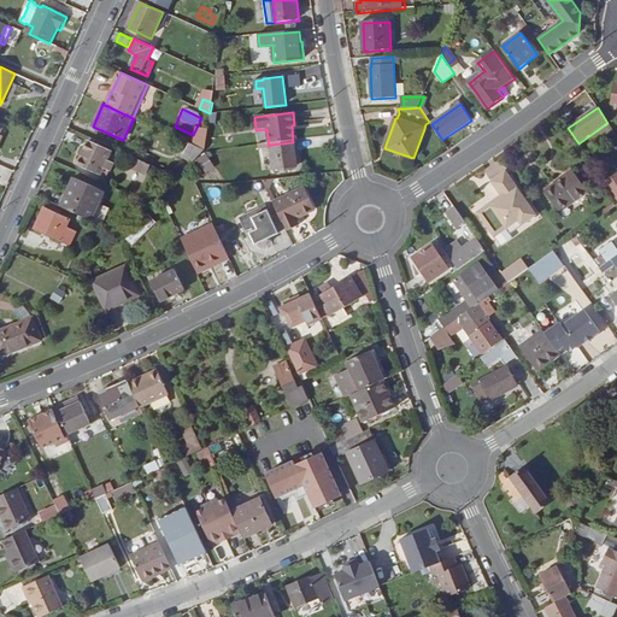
[(109,160),(112,151),(89,141),(78,165),(101,176),(105,169),(111,171),(116,164),(109,160)]
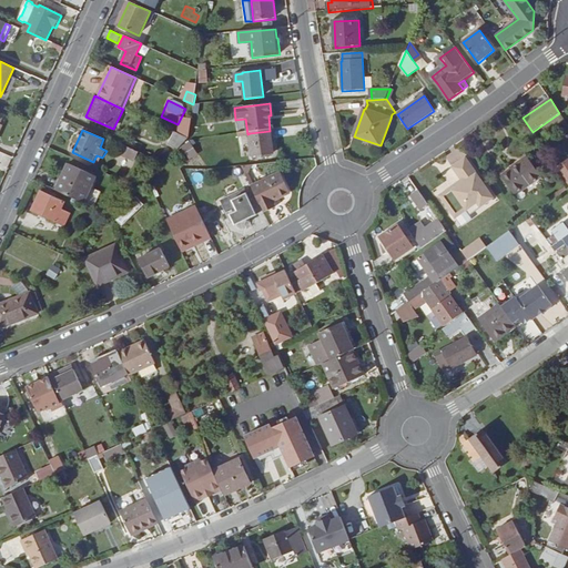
[(274,153),(270,131),(250,133),(252,156),(274,153)]
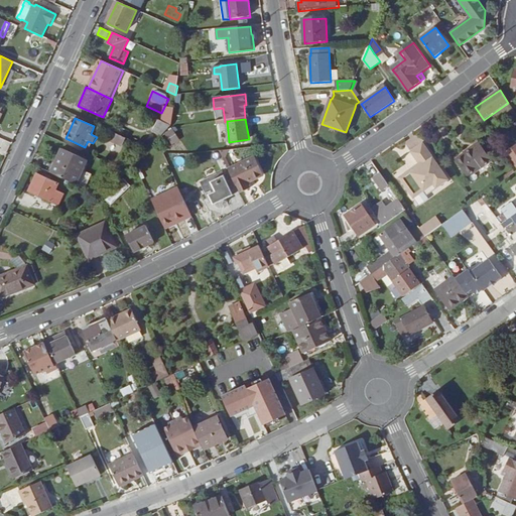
[(171,126),(159,120),(154,131),(162,135),(171,127),(171,126)]
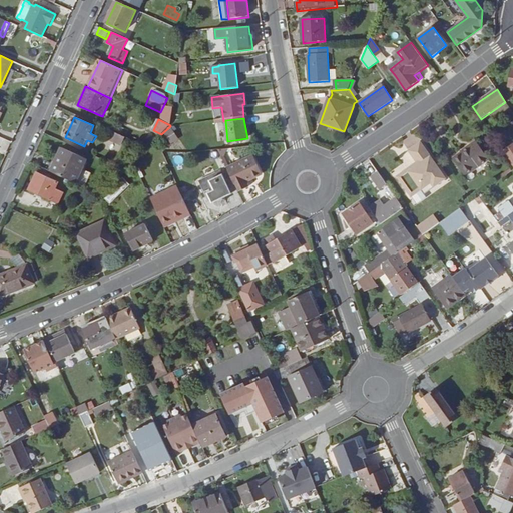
[(125,137),(113,132),(109,140),(121,145),(125,137)]
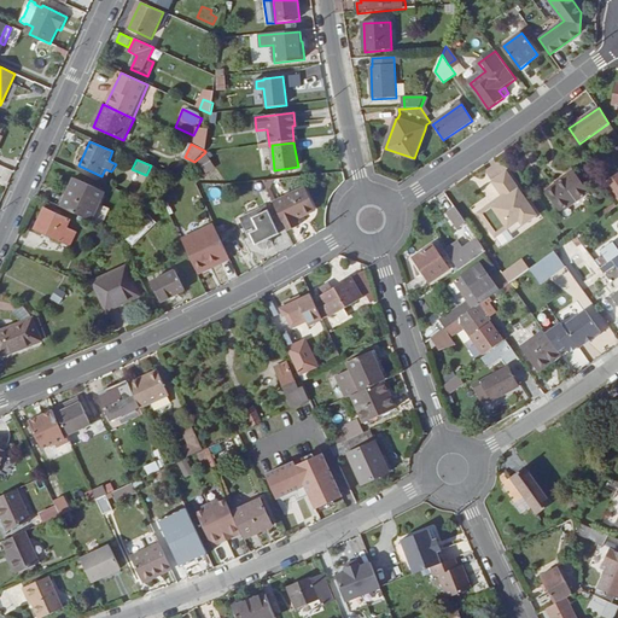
[(512,233),(537,215),(506,172),(493,181),(502,196),(505,198),(493,207),(490,204),(478,213),(495,237),(508,228),(512,233)]
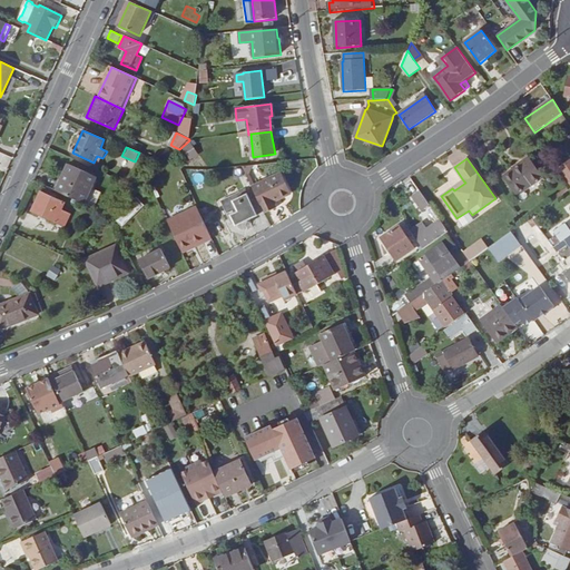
[(542,178),(529,158),(503,176),(517,196),(542,178)]
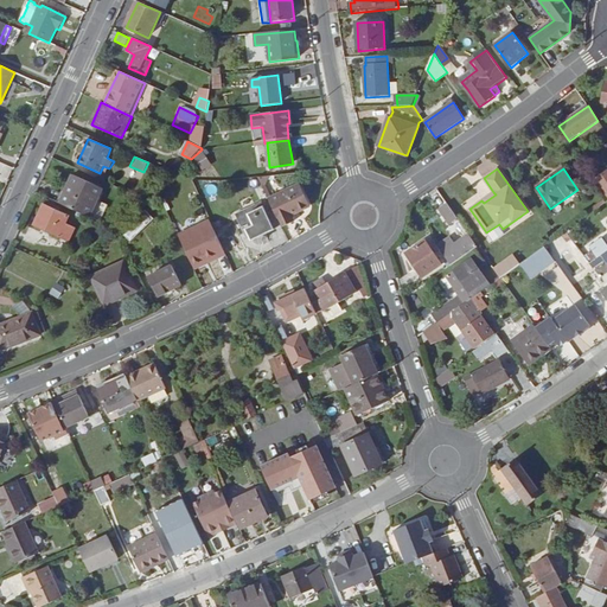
[(606,171),(595,179),(606,197),(606,171)]
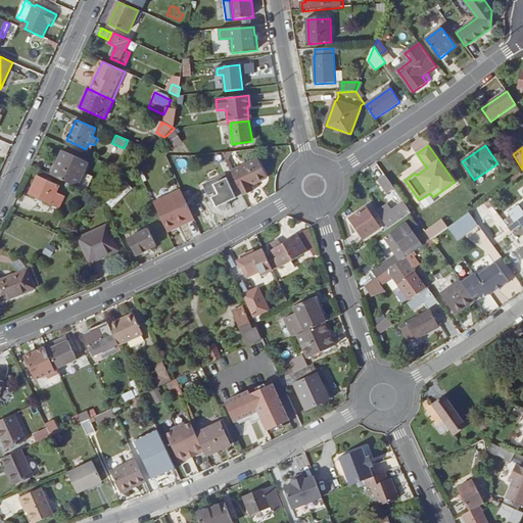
[(52,176),(78,187),(89,162),(63,151),(52,176)]
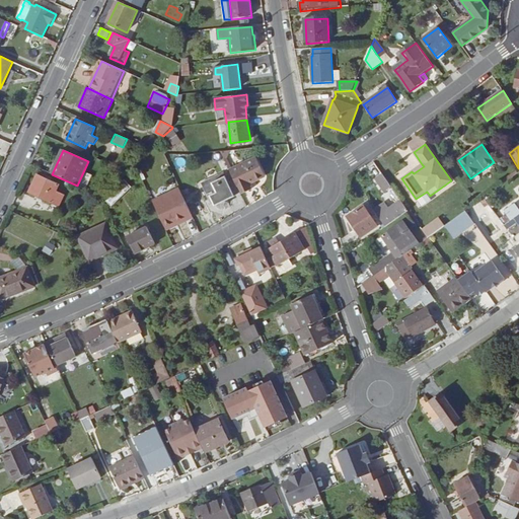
[(256,158),(230,171),(234,179),(242,194),(242,195),(252,190),(249,183),(266,175),(256,158)]
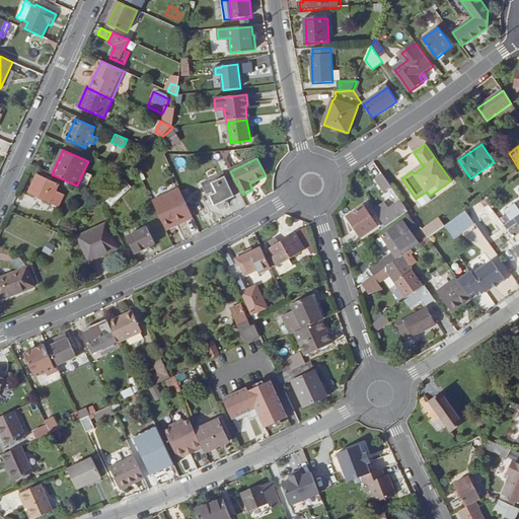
[(422,164),(412,171),(414,173),(424,166),(422,164)]
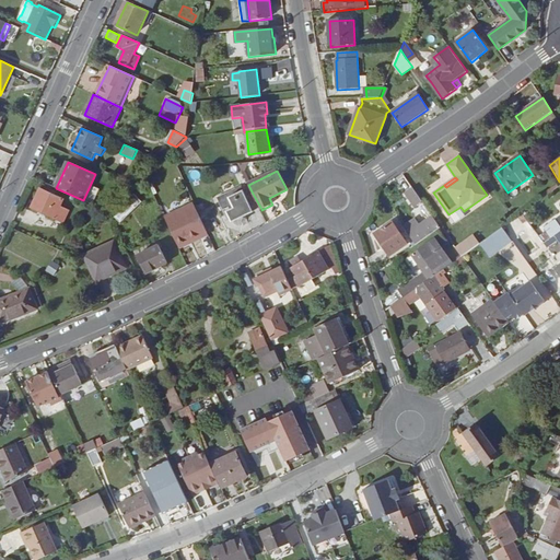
[(416,207),(423,202),(412,188),(406,193),(416,207)]
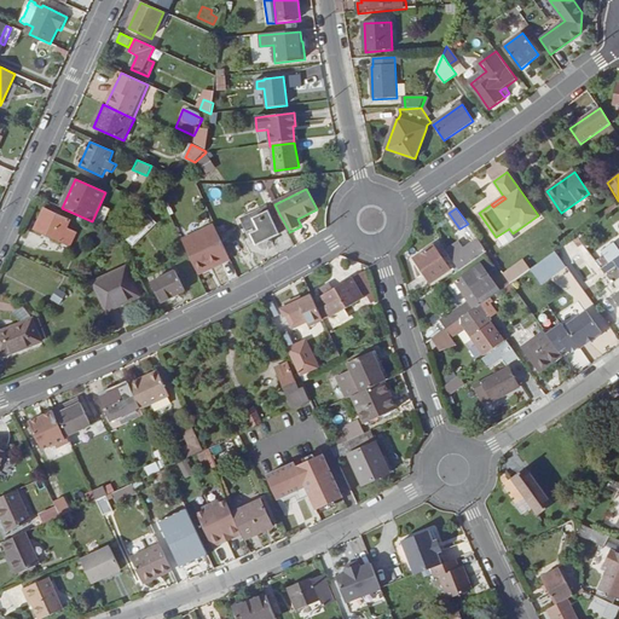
[(68,229),(70,221),(45,209),(35,230),(71,247),(76,233),(68,229)]
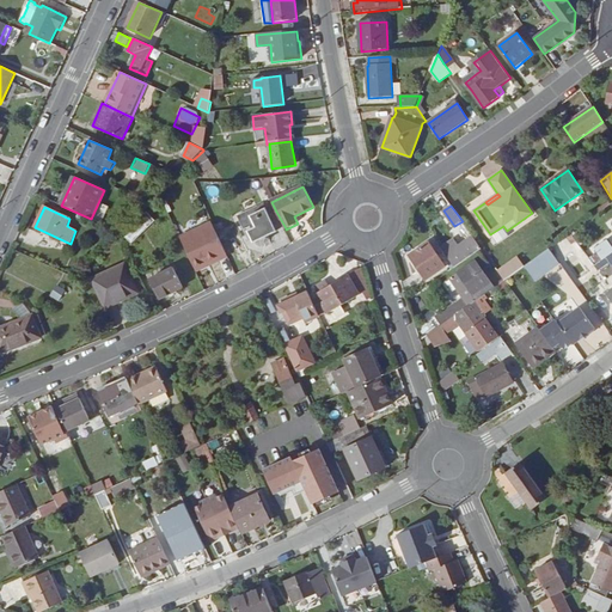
[(269,214),(265,207),(250,214),(239,220),(246,234),(250,233),(255,243),(279,232),(269,214)]
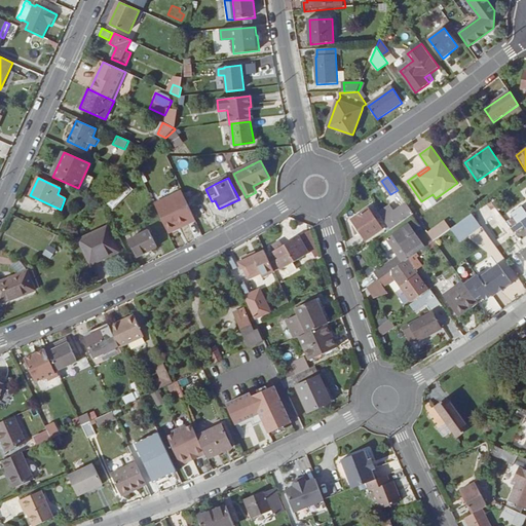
[(237,182),(231,184),(239,199),(246,196),(237,182)]
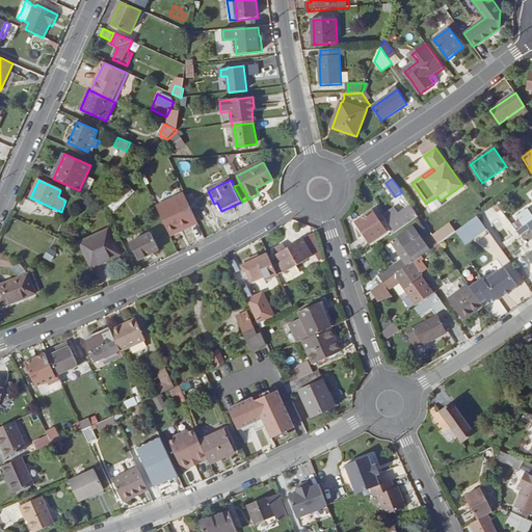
[(134,192),(128,186),(109,205),(115,211),(134,192)]
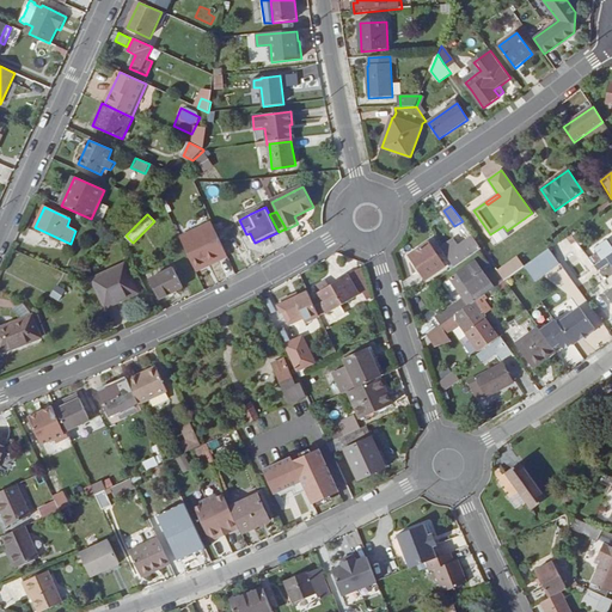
[(227,252),(214,224),(181,238),(195,271),(207,267),(204,263),(227,252)]
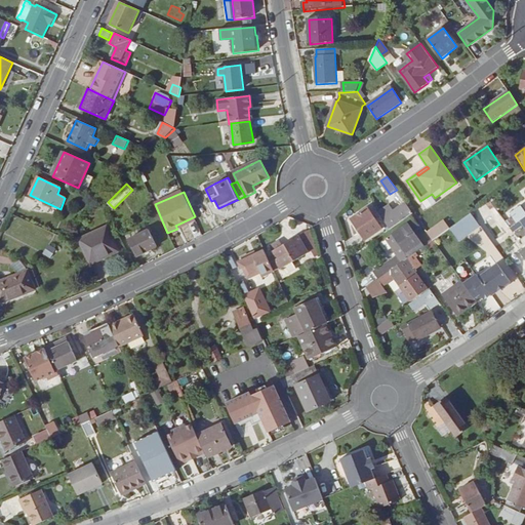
[(413,212),(407,203),(395,211),(391,205),(379,212),(391,229),(413,212)]
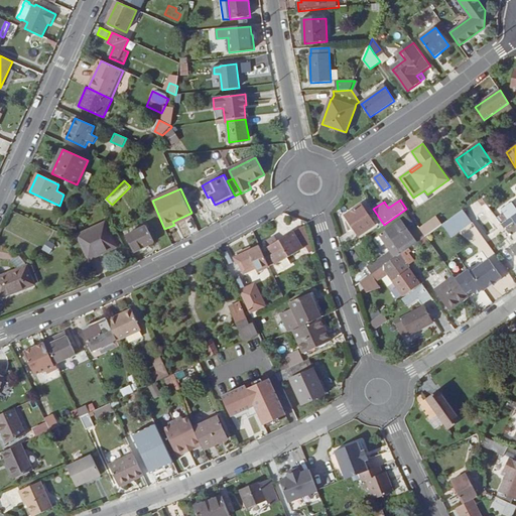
[(502,224),(515,213),(515,208),(511,201),(500,210),(503,213),(497,217),(502,224)]
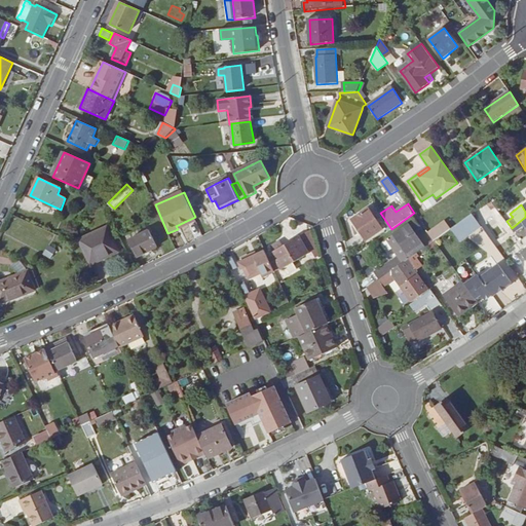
[(382,229),(368,209),(351,220),(366,240),(382,229)]
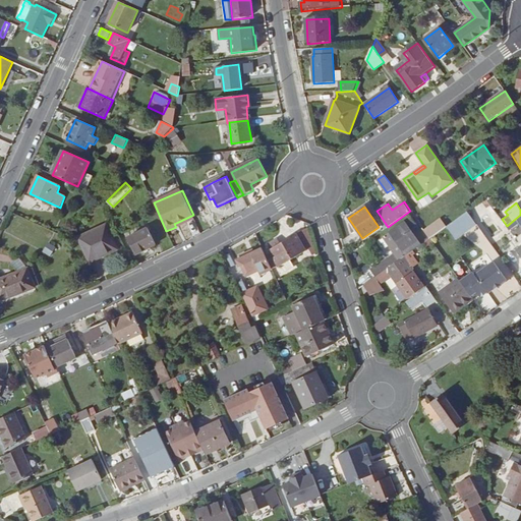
[(475,224),(467,212),(459,218),(467,230),(475,224)]
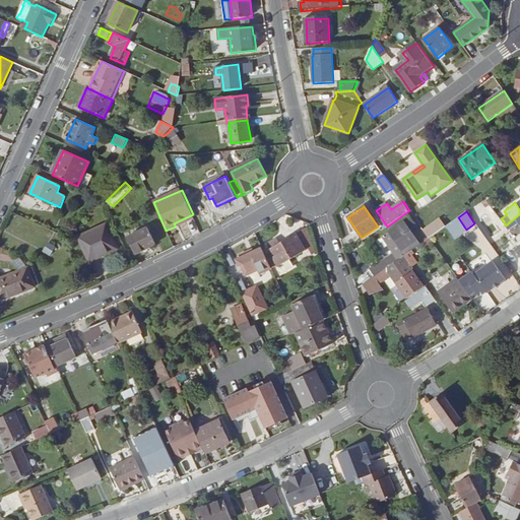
[(427,237),(445,226),(440,217),(421,228),(427,237)]
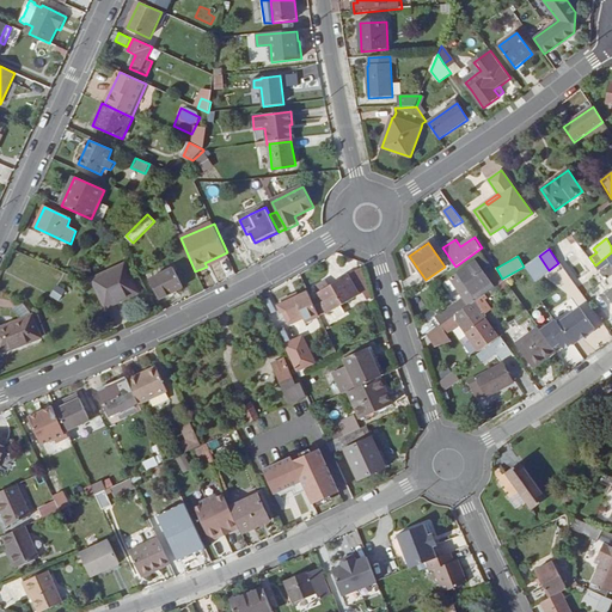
[(534,281),(549,270),(539,256),(537,257),(525,267),(534,281)]
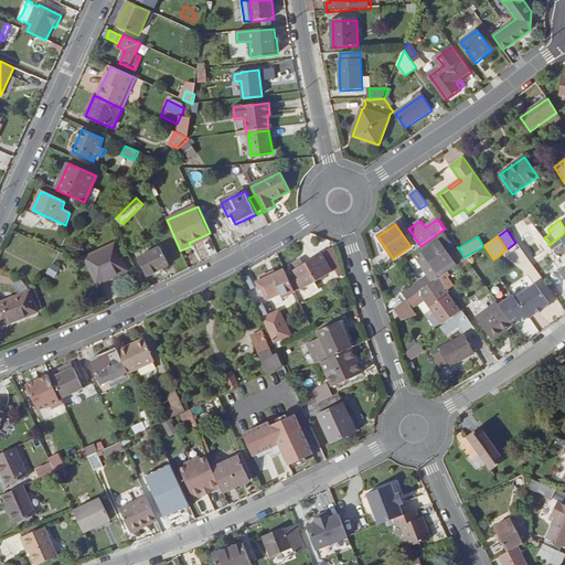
[(402,291),(407,300),(418,292),(438,278),(447,272),(456,266),(438,241),(415,257),(427,274),(402,291)]
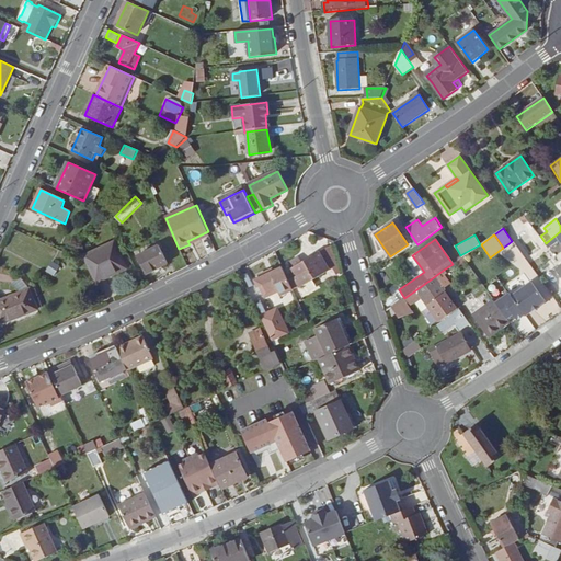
[(127,268),(115,243),(84,258),(96,283),(127,268)]
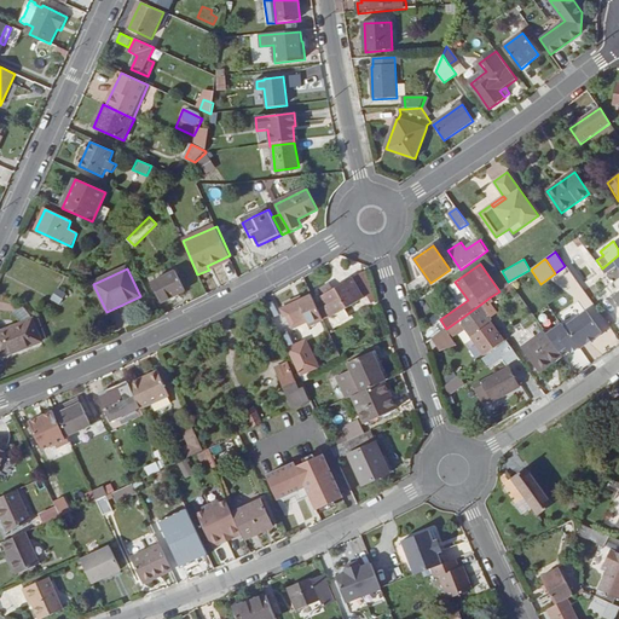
[(185,291),(175,271),(152,284),(162,304),(185,291)]
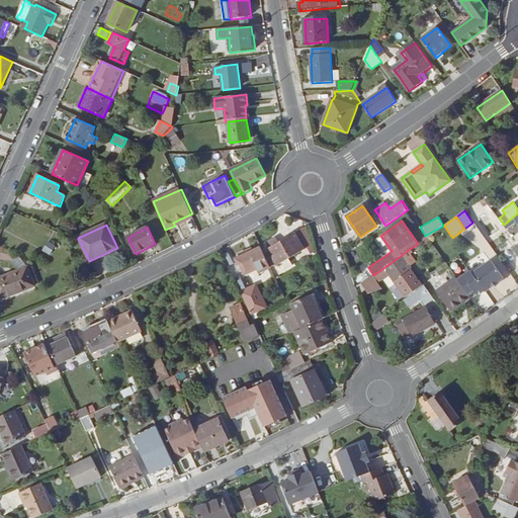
[(304,249),(294,234),(279,243),(276,239),(267,244),(274,255),(272,256),(277,265),(280,263),(289,258),(304,249)]
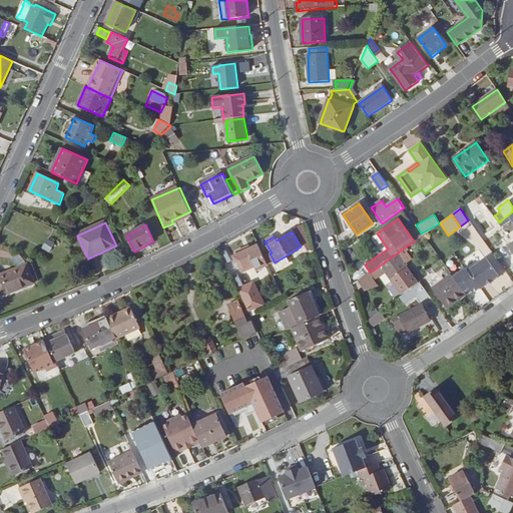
[(60,248),(54,243),(49,249),(55,254),(60,248)]
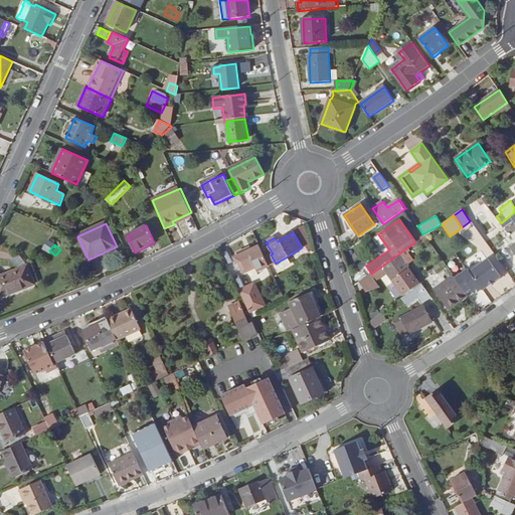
[(268,265),(259,244),(247,249),(245,247),(237,251),(238,254),(233,256),(236,263),(241,261),(244,268),(253,264),(256,270),(268,265)]
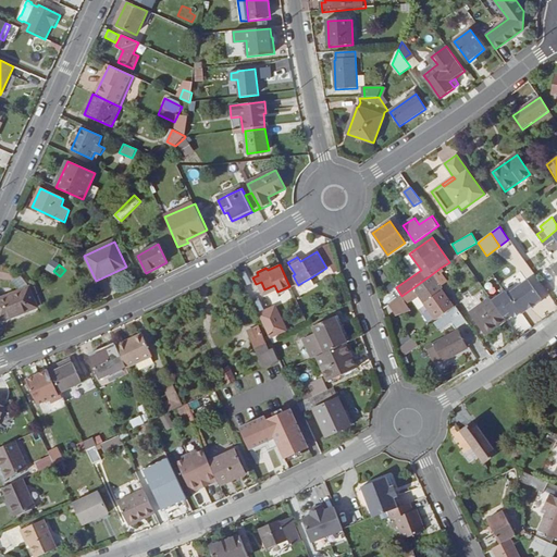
[(432,274),(441,286),(447,282),(442,273),(444,272),(441,268),(432,274)]
